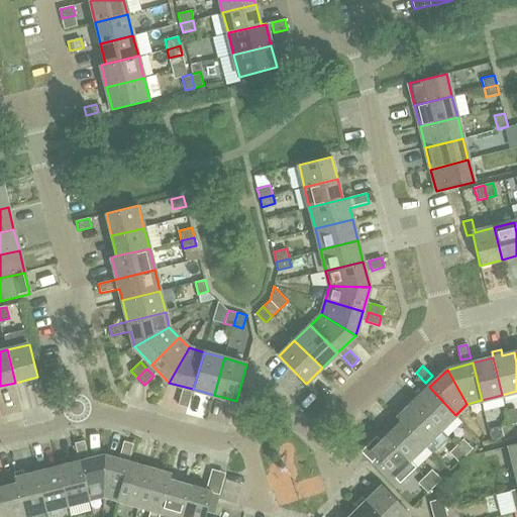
[(429,387),(414,402),(440,430),(455,415),(429,387)]
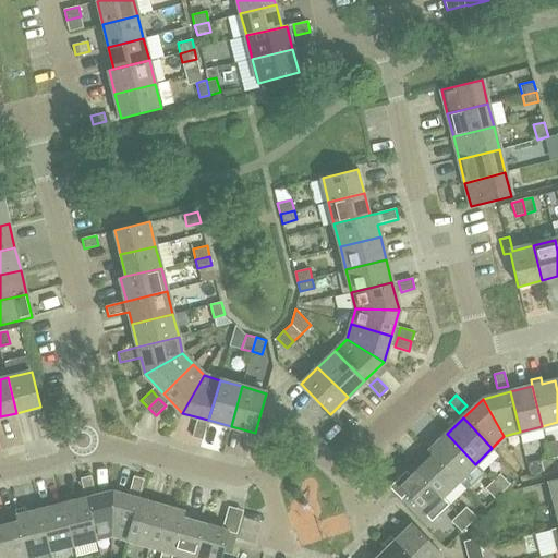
[(196,425),(192,438),(203,441),(206,427),(196,425)]
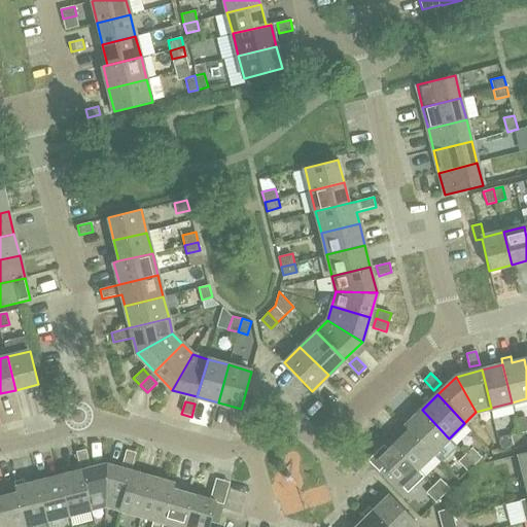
[(432,454),(449,438),(422,410),(406,425),(432,454)]
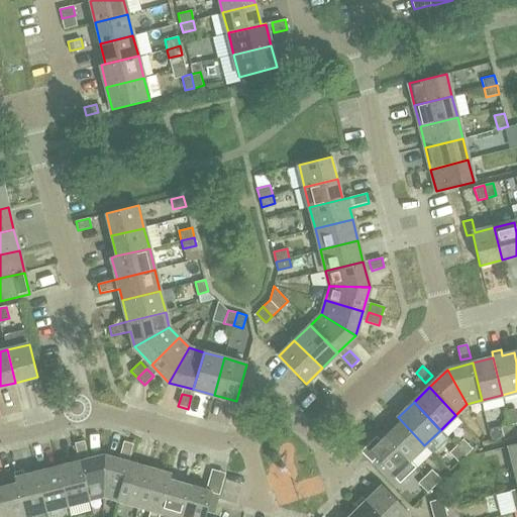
[(401,421),(386,436),(409,460),(424,445),(398,417),(397,418),(401,421)]
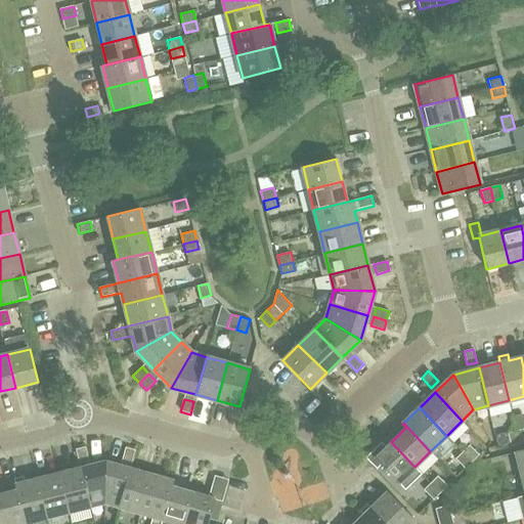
[(517,430),(508,433),(511,445),(521,443),(517,430)]
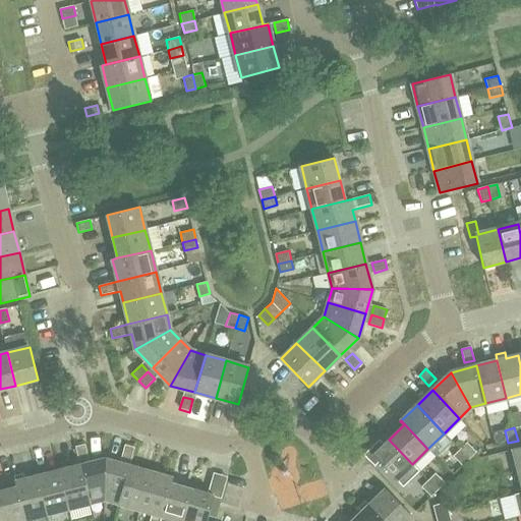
[(418,471),(412,464),(389,440),(384,444),(382,446),(378,442),(363,455),(374,466),(379,462),(396,479),(403,486),(418,471)]
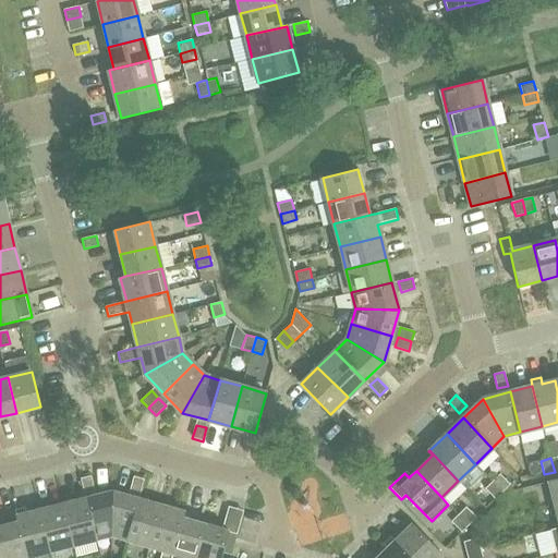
[(500,473),(492,481),(502,492),(510,484),(508,482),(500,473)]
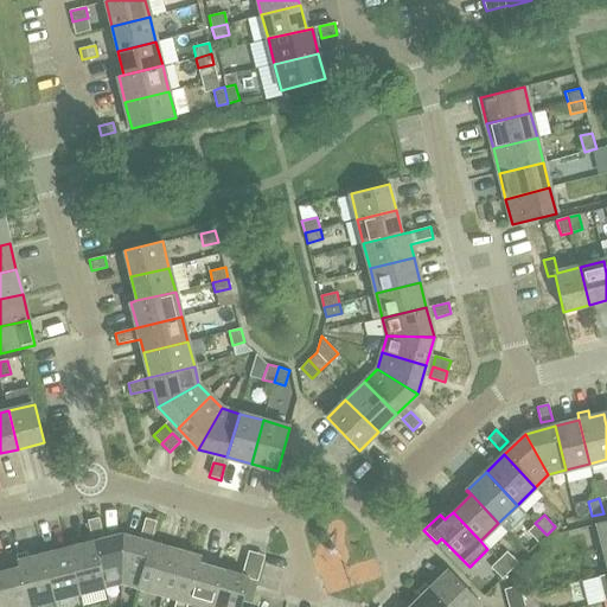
[(88,521),(91,536),(102,534),(98,518),(88,521)]
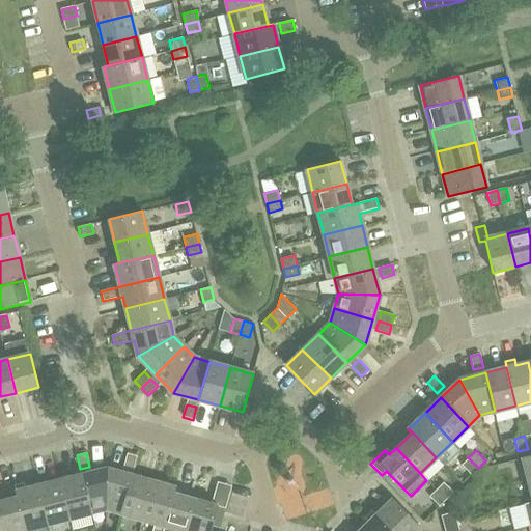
[(128,453),(123,467),(134,469),(137,456),(128,453)]
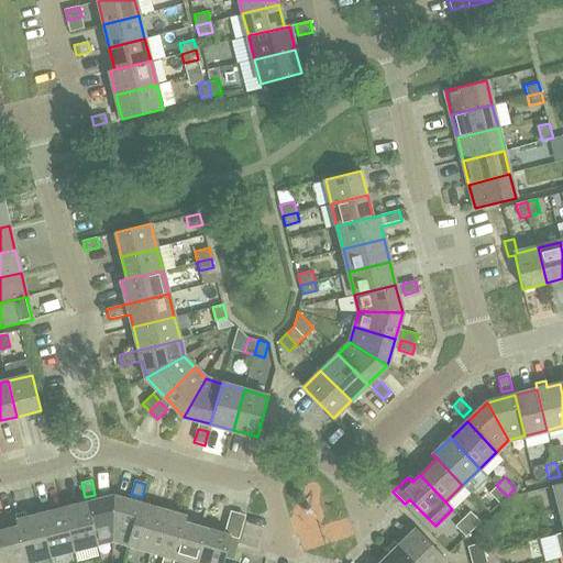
[(507,496),(496,485),(489,493),(497,500),(499,503),(507,496)]
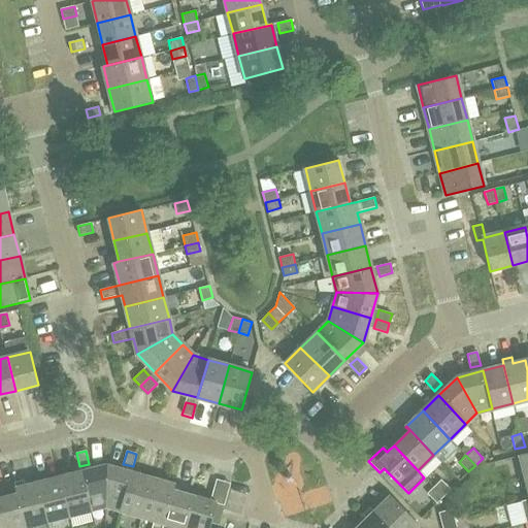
[(106,465),(80,472),(90,510),(105,506),(106,465)]
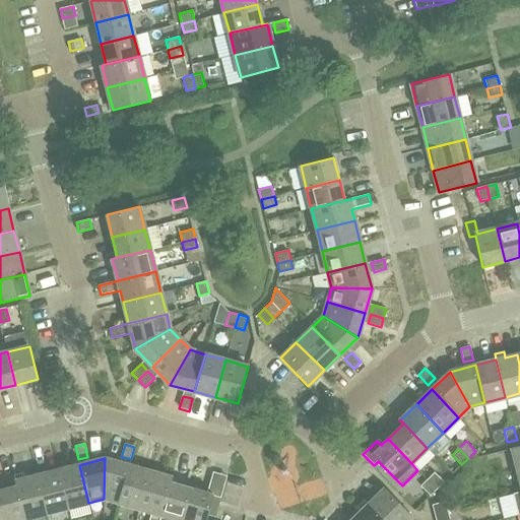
[(104,499),(118,503),(129,465),(105,458),(104,499)]
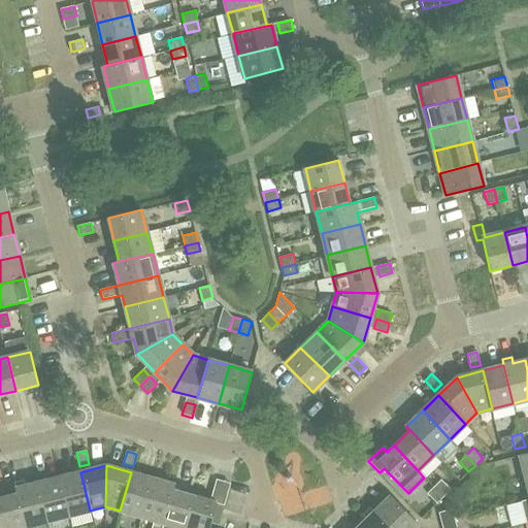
[(80,472),(59,477),(68,516),(90,510),(80,472)]
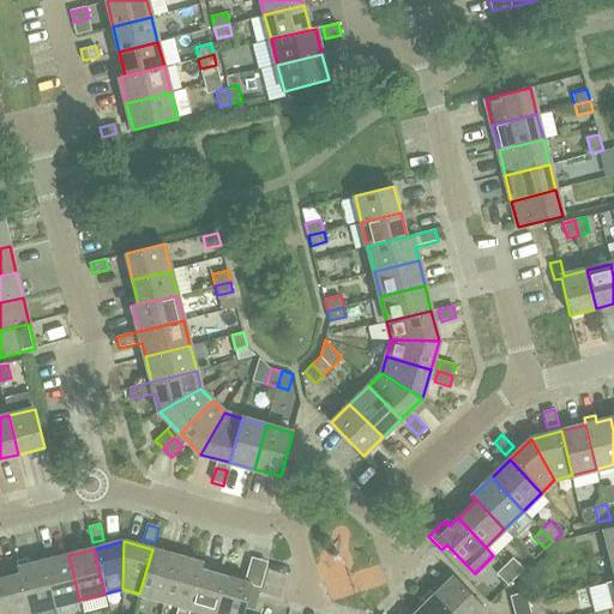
[(178,557),(152,549),(139,594),(163,600),(178,557)]
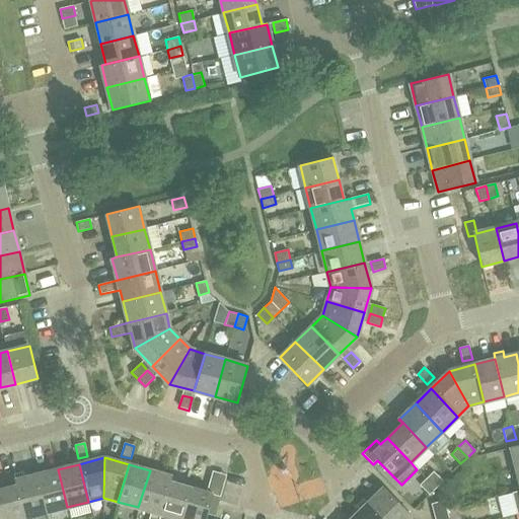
[(58,469),(38,474),(46,512),(67,507),(58,469)]
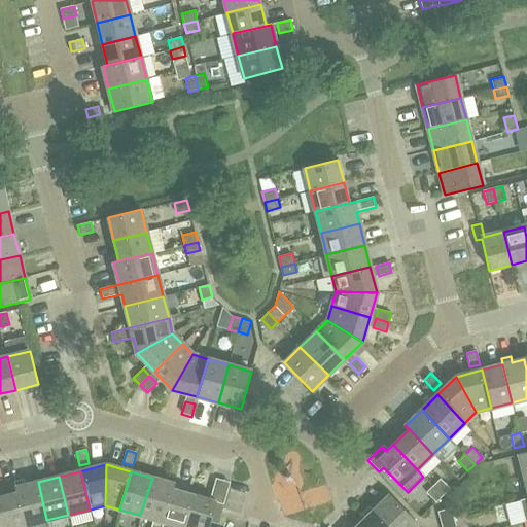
[(173,484),(152,478),(140,515),(153,519),(150,526),(161,526),(163,522),(173,484)]
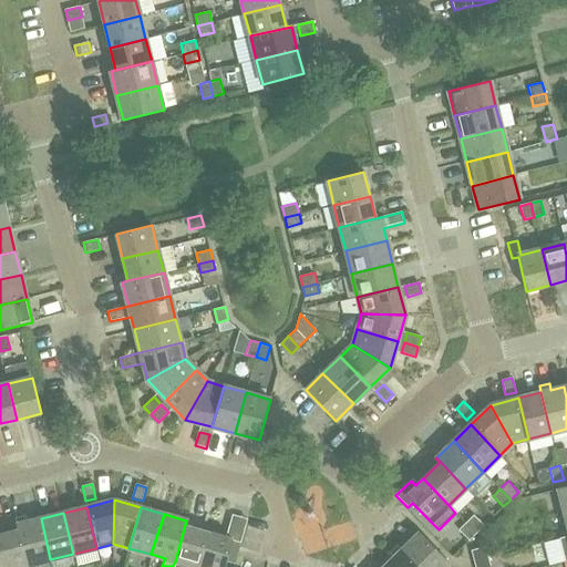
[(17,525),(18,529),(27,566),(50,559),(41,518),(27,522),(26,515),(16,518),(17,525)]
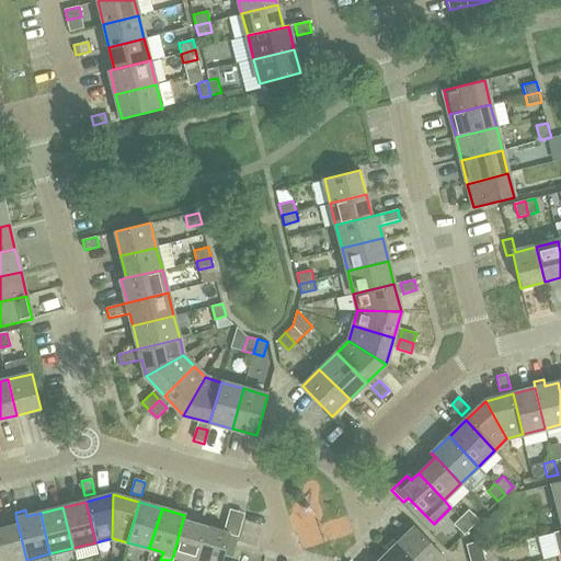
[(469,510),(461,517),(471,527),(479,519),(476,517),(469,510)]
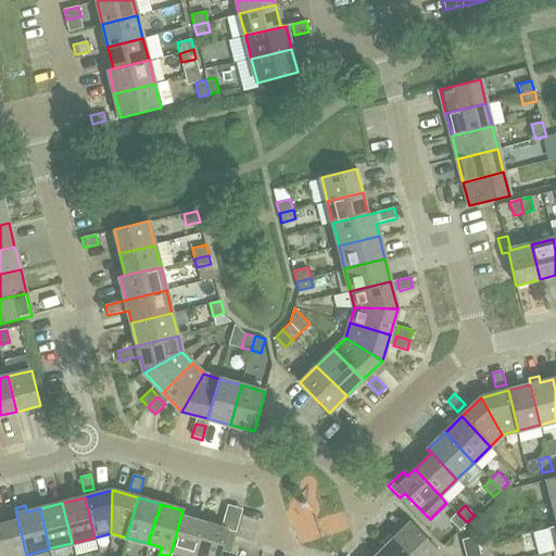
[(194,555),(204,521),(182,516),(184,510),(182,510),(172,551),(169,555),(194,555)]
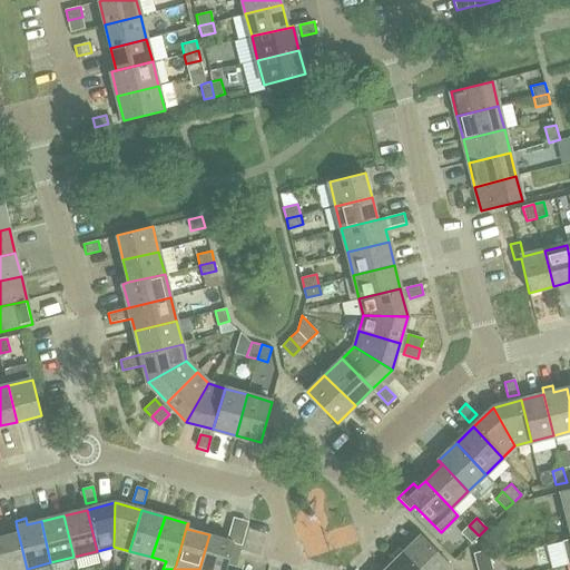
[(469,526),(461,533),(469,540),(471,543),(479,536),(469,526)]
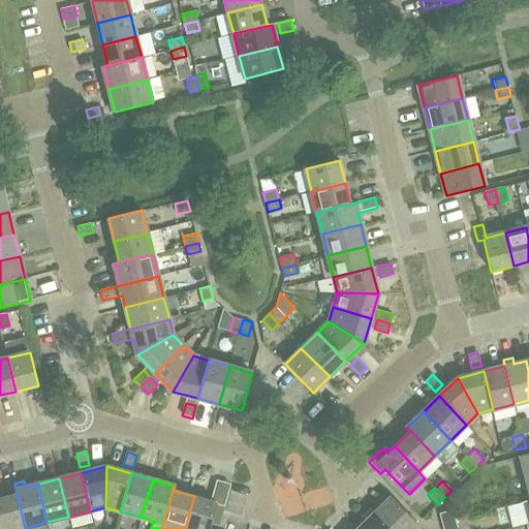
[(17,494),(0,498),(0,518),(2,528),(19,528),(25,528),(17,494)]
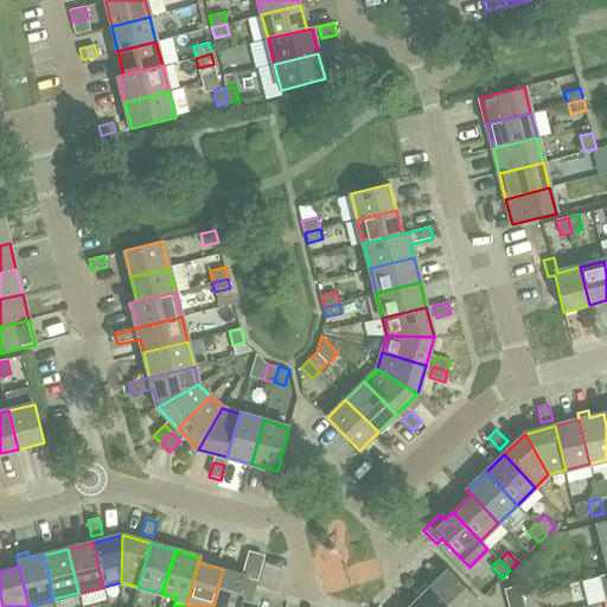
[(240,606),(249,577),(223,569),(212,606),(240,606)]
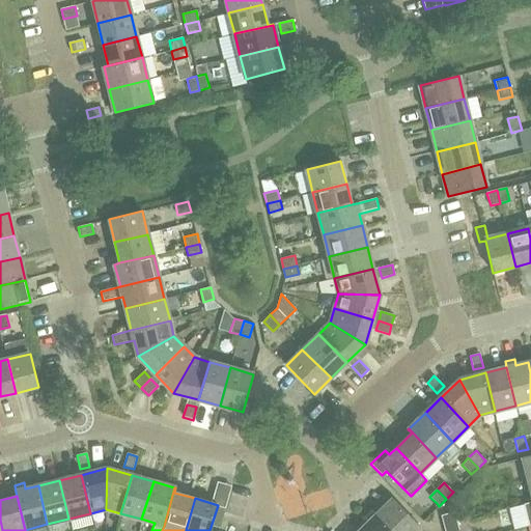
[(393,499),(376,515),(391,530),(416,530),(420,527),(393,499)]
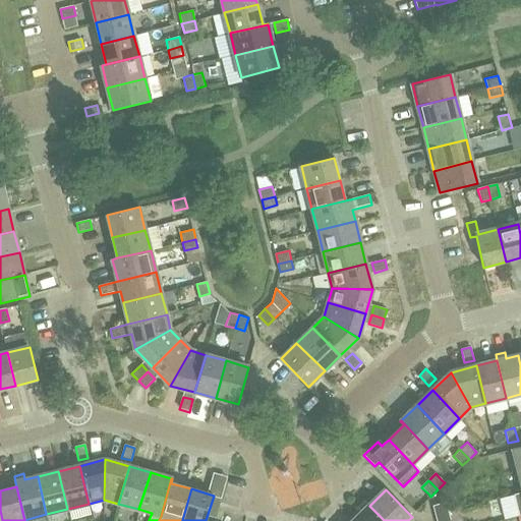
[(362,512),(353,520),(384,520),(369,506),(364,501),(357,508),(362,512)]
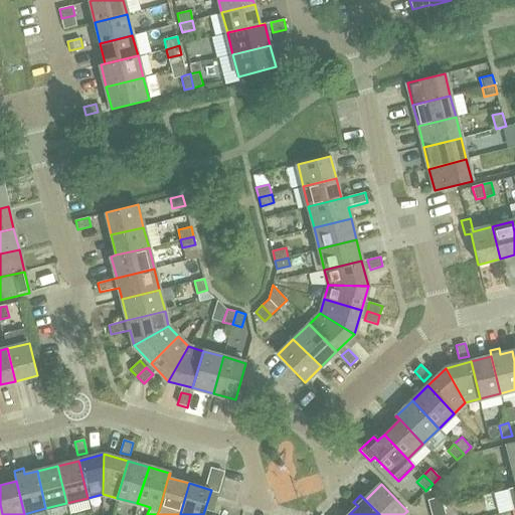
[(427,500),(431,509),(444,506),(441,496),(427,500)]
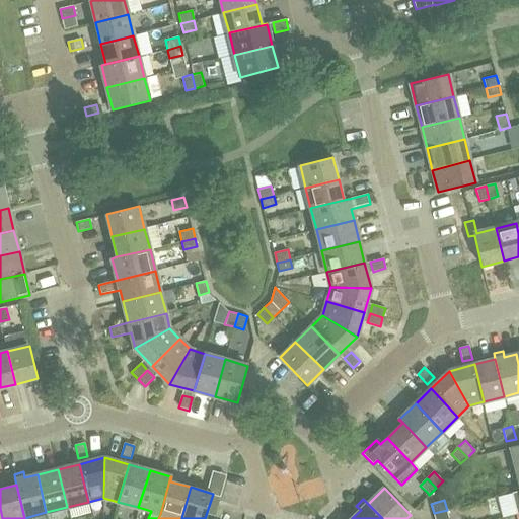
[(434,513),(435,518),(449,518),(447,510),(434,513)]
